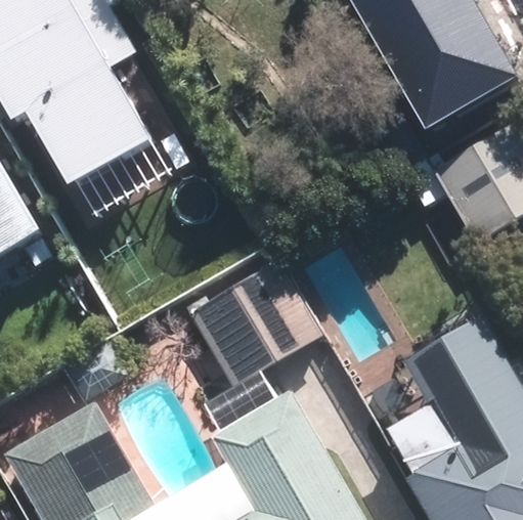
[(0,0),(0,99),(15,127),(27,121),(71,196),(155,146),(109,67),(144,46),(117,0),(0,0)]
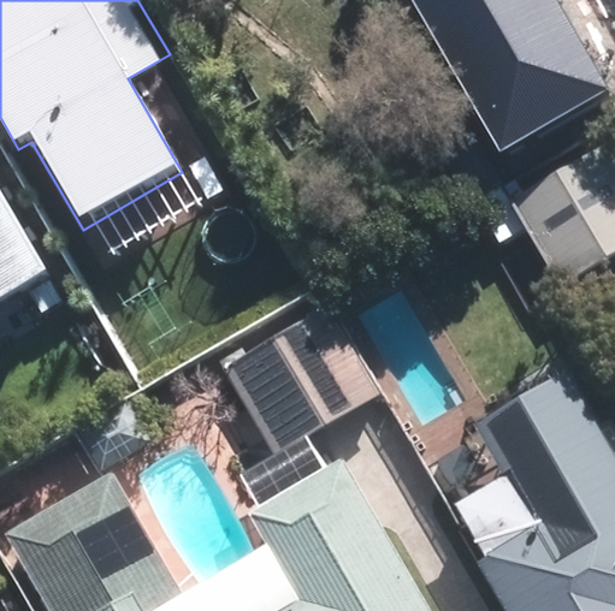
[(417,0),(500,149),(609,90),(560,0),(417,0)]
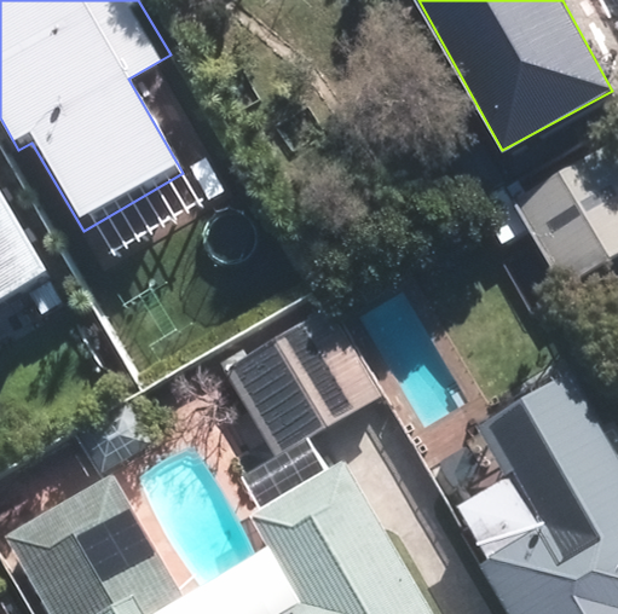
[(566,282),(617,253),(617,138),(518,196),(566,282)]
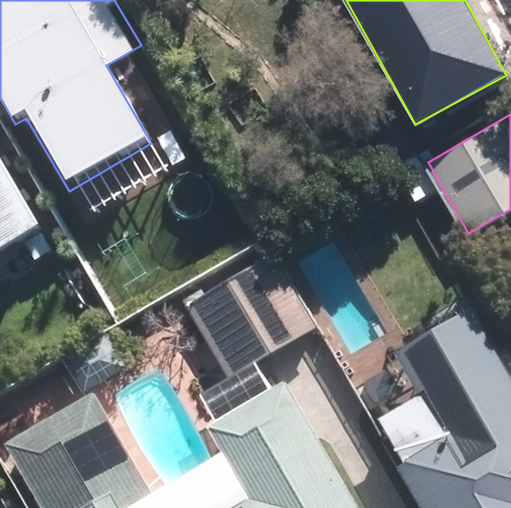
[(0,270),(53,241),(0,145),(0,270)]
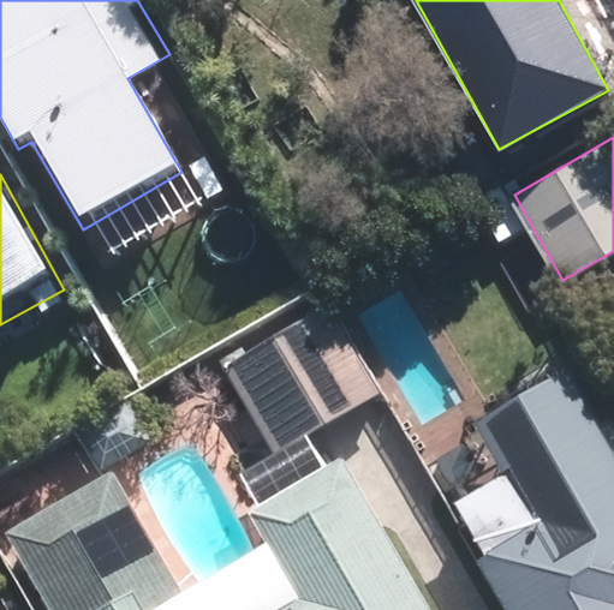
[(512,233),(511,196),(475,199),(478,237),(512,233)]
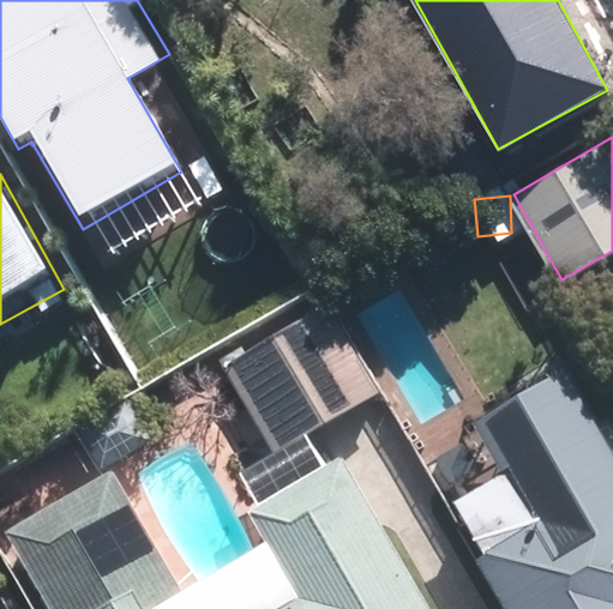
[(265,451),(372,392),(324,305),(217,362),(265,451)]
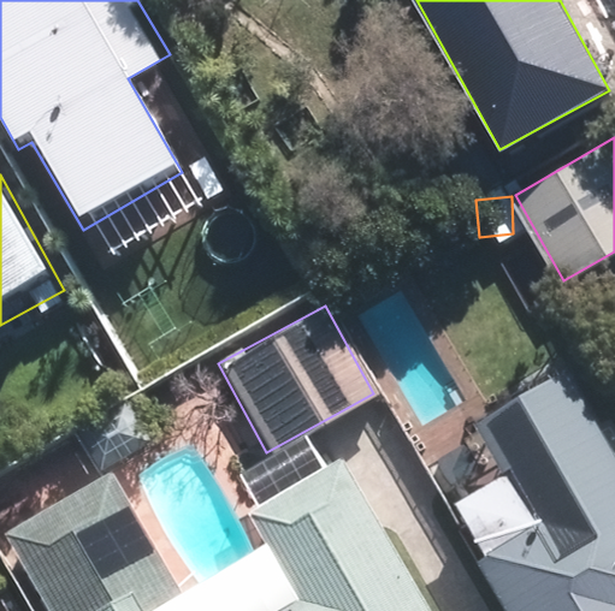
[(471,553),(503,610),(614,610),(614,467),(611,469),(598,445),(467,523),(480,546),(471,553)]
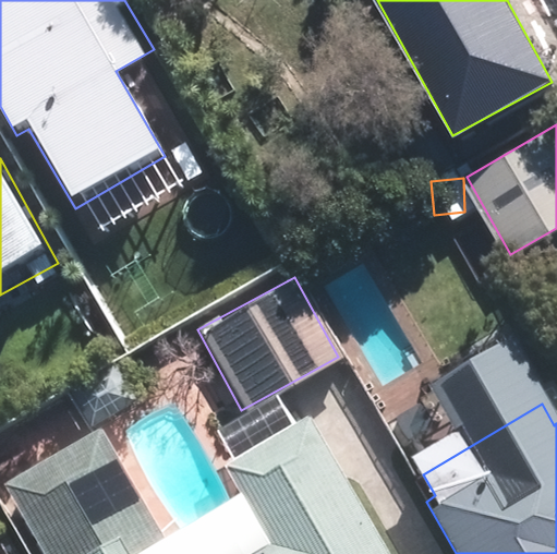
[(383,553),(306,420),(226,468),(250,508),(172,552),(101,426),(7,481),(46,553),(383,553)]
